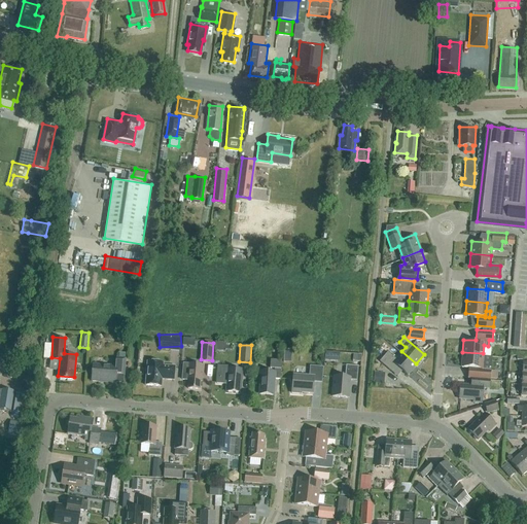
[(285,350),(285,362),(293,362),(294,350),(285,350)]
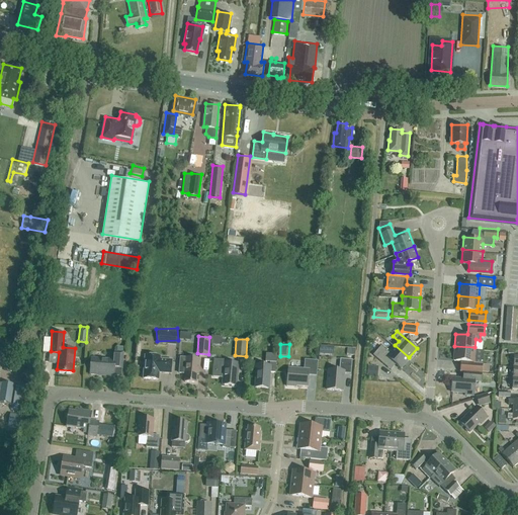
[(401,366),(409,357),(395,345),(390,351),(380,344),(373,353),(385,363),(391,357),(401,366)]
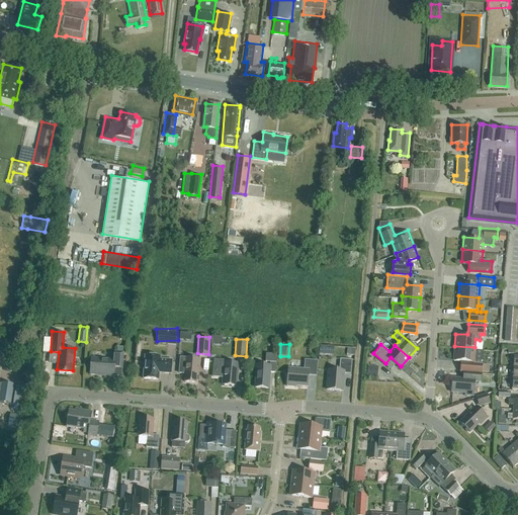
[(454,346),(453,358),(460,359),(459,369),(462,369),(481,371),(482,362),(473,361),(473,360),(475,347),(454,346)]
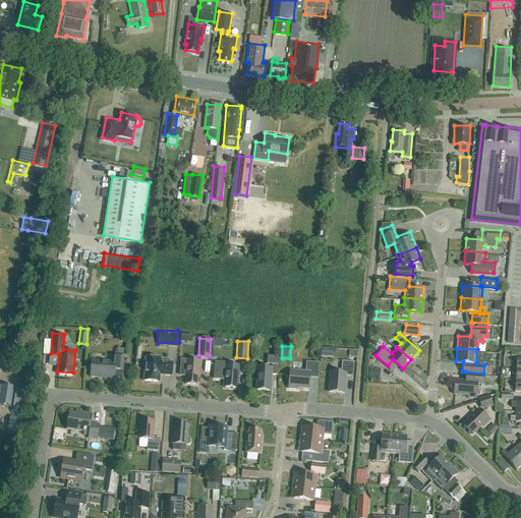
[(91,375),(114,377),(114,368),(122,368),(124,352),(115,352),(114,360),(92,358),(91,375)]
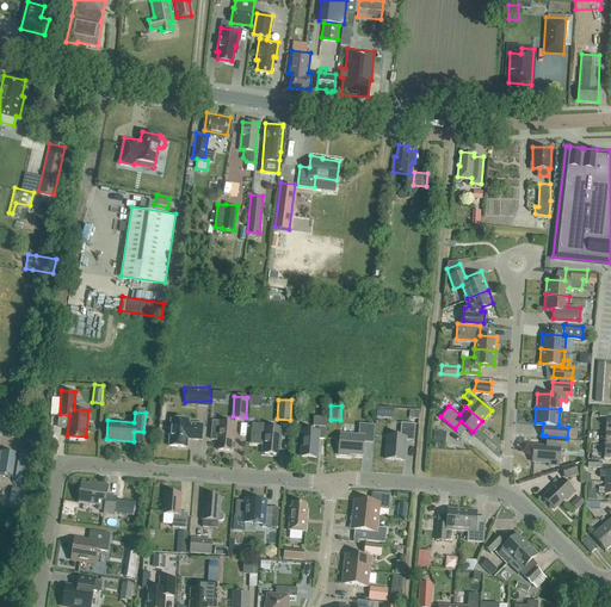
[(325,437),(327,415),(314,414),(313,423),(318,425),(318,428),(300,427),(300,438),(302,438),(301,453),(316,454),(318,435),(325,437)]
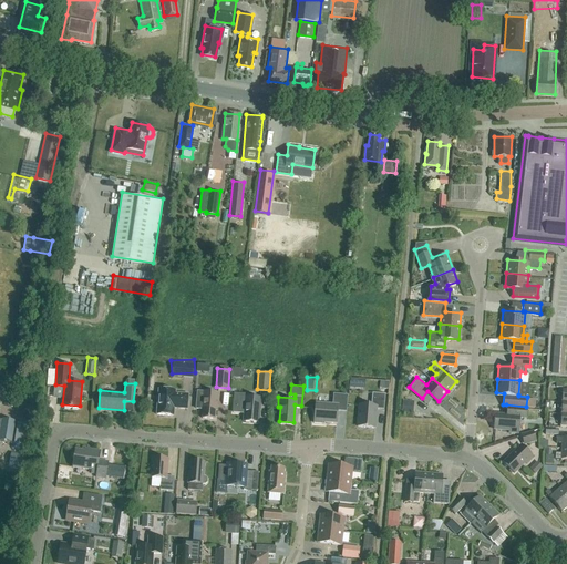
[(174,406),(187,407),(188,392),(175,391),(175,388),(158,387),(156,412),(173,413),(174,406)]
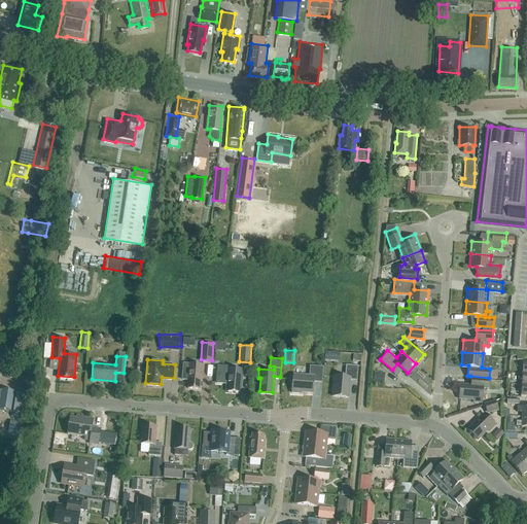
[(181,377),(187,378),(188,378),(187,386),(199,387),(200,379),(202,379),(203,363),(182,361),(181,377)]
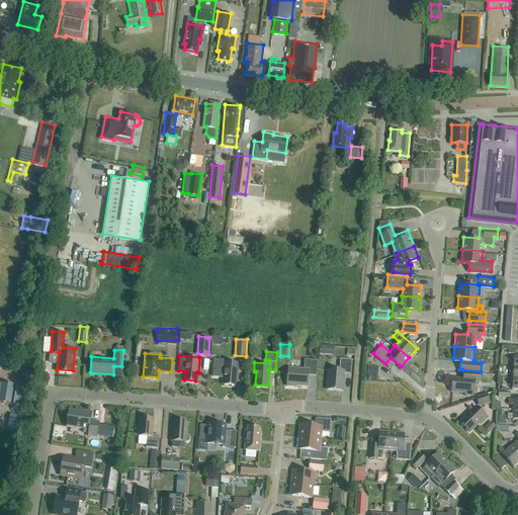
[(238,361),(223,360),(223,358),(213,357),(212,374),(224,375),(223,382),(236,383),(238,361)]
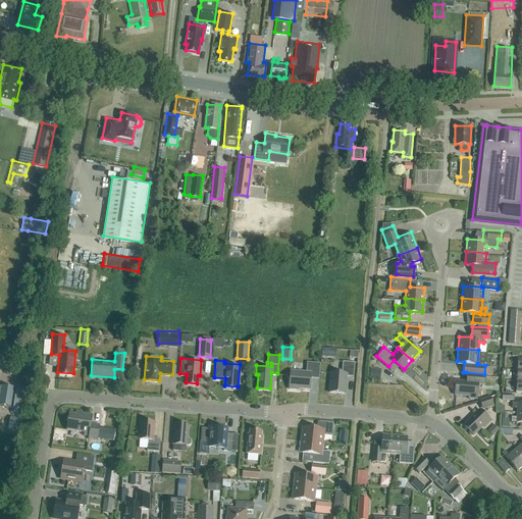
[(298,386),(309,387),(311,372),(319,373),(320,361),(307,360),(306,370),(291,368),(289,386),(298,387),(298,386)]
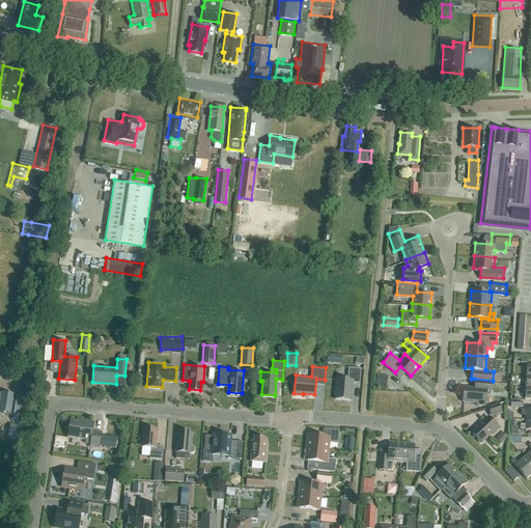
[(347,378),(337,378),(335,397),(351,398),(352,381),(359,381),(361,367),(348,366),(347,378)]
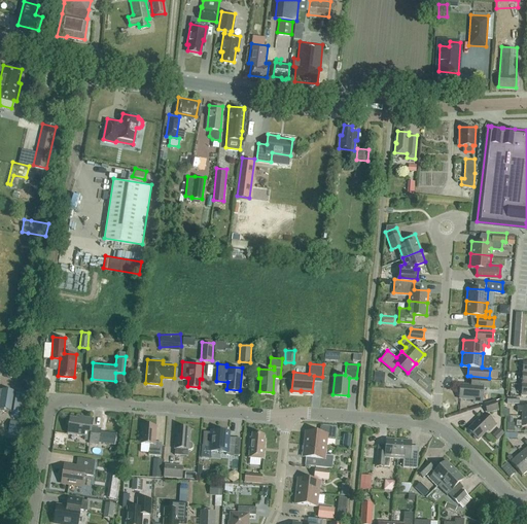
[(384,371),(374,370),(374,381),(384,381),(384,371)]
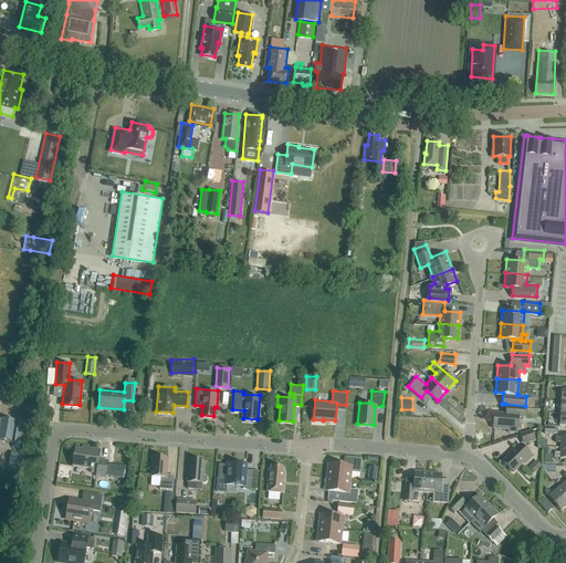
[(494,412),(493,426),(509,427),(507,429),(517,430),(519,415),(525,415),(525,406),(505,404),(505,413),(494,412)]
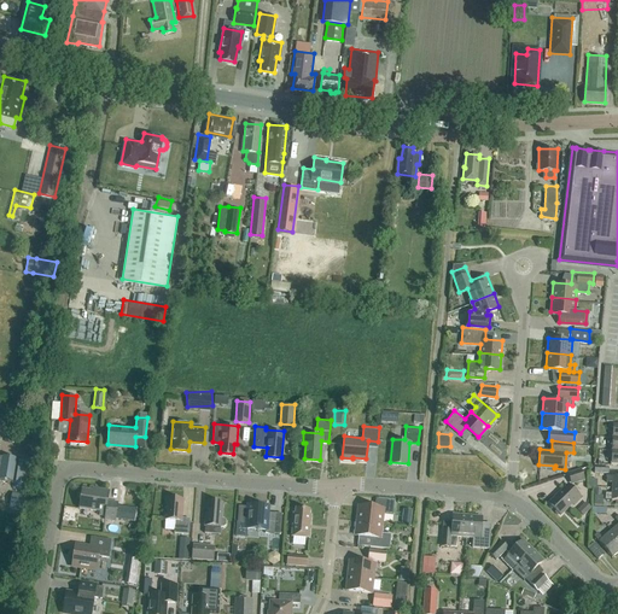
[(0,471),(0,475),(12,478),(16,456),(3,454),(0,471)]
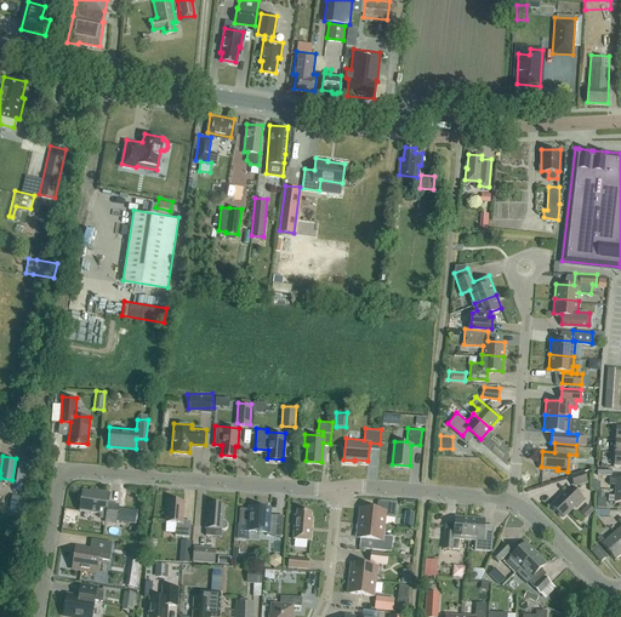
[(27,461),(23,461),(18,460),(16,481),(24,483),(27,461)]
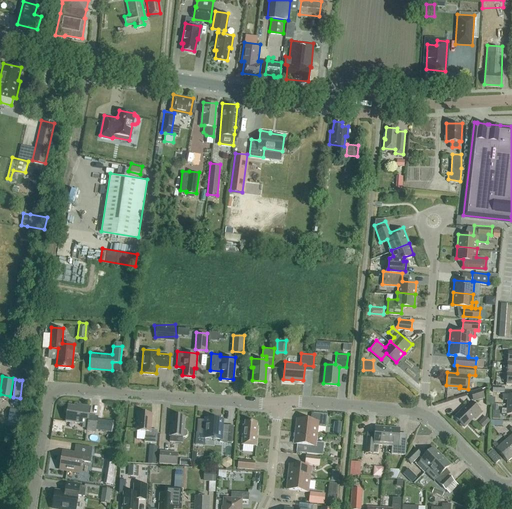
[(470,389),(473,399),(484,396),(481,386),(470,389)]
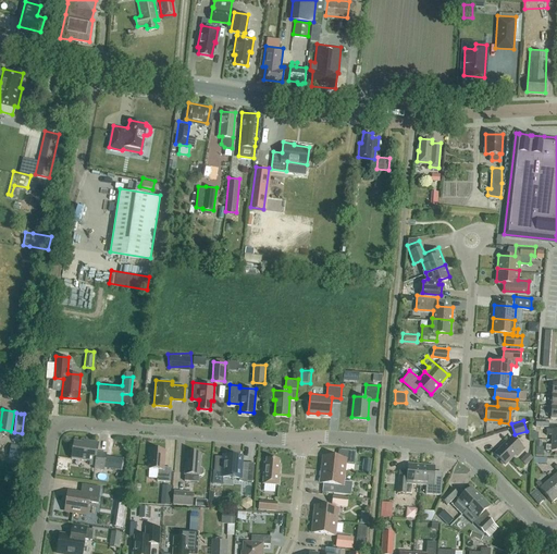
[(552,433),(552,438),(556,438),(556,427),(552,427),(552,428),(546,427),(546,433),(552,433)]
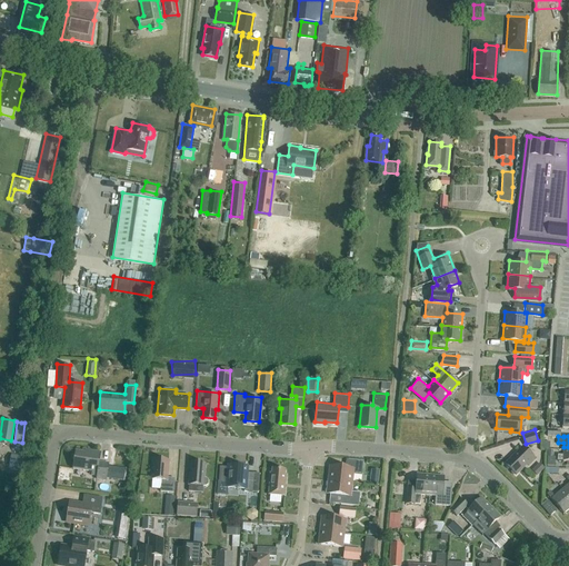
[(528,463),(535,457),(522,445),(506,462),(516,472),(527,462),(528,463)]
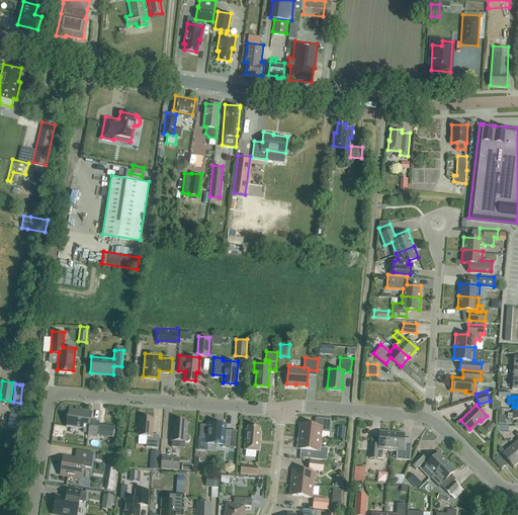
[(517,407),(513,407),(512,412),(507,411),(507,417),(512,417),(517,417),(517,407)]
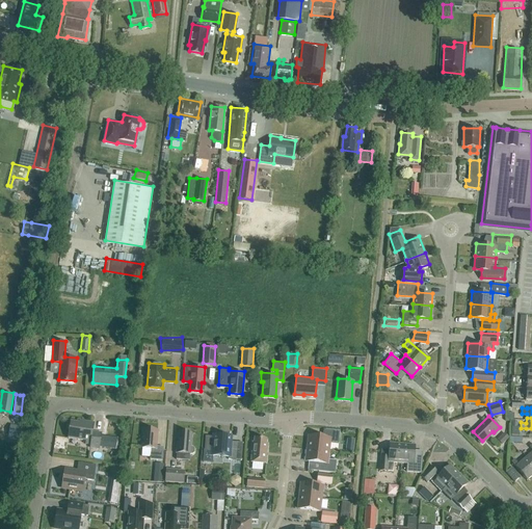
[(79,421),(71,419),(68,435),(86,439),(85,442),(90,442),(90,445),(99,447),(101,430),(92,429),(94,421),(80,419),(79,421)]
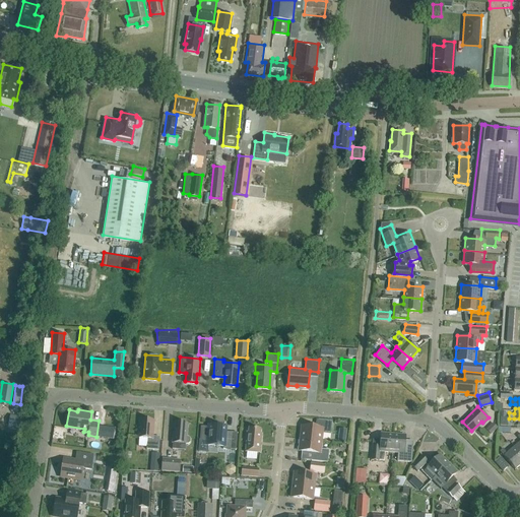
[(146,447),(158,448),(159,435),(152,434),(153,418),(140,417),(139,436),(147,437),(146,447)]
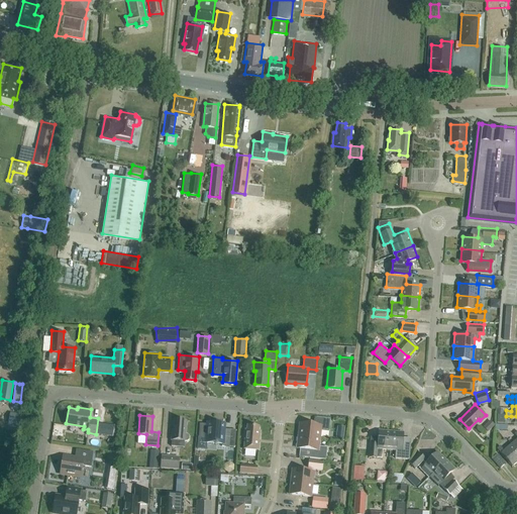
[(298,433),(319,436),(320,428),(328,429),(330,417),(314,415),(313,423),(300,421),(298,433)]
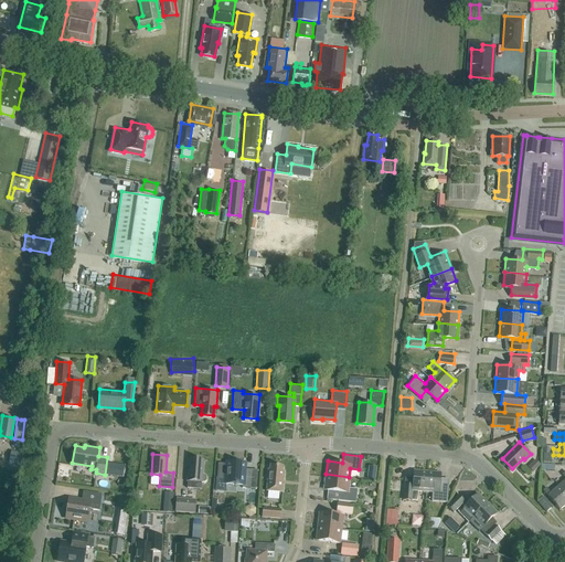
[(201,487),(202,479),(204,479),(206,478),(206,475),(204,473),(202,472),(203,458),(189,457),(187,486),(201,487)]
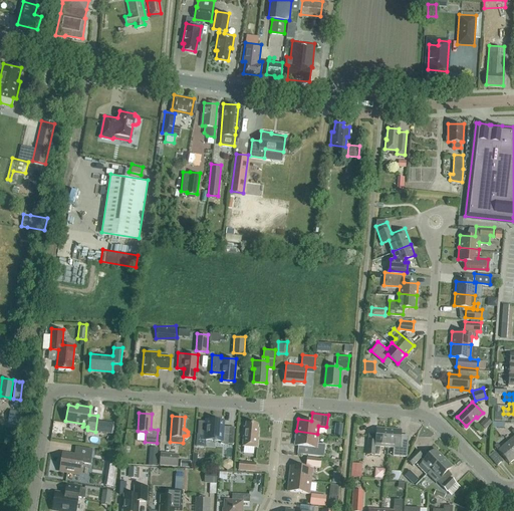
[(485,427),(492,421),(487,416),(480,422),(485,427)]
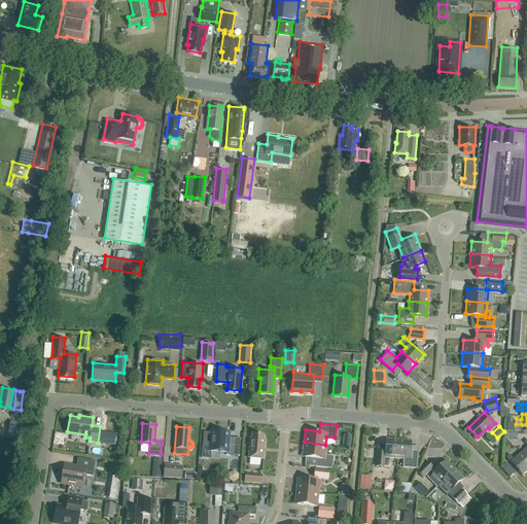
[(202,445),(211,445),(210,449),(226,450),(225,452),(239,454),(241,437),(227,435),(229,430),(212,428),(212,430),(203,429),(202,445)]
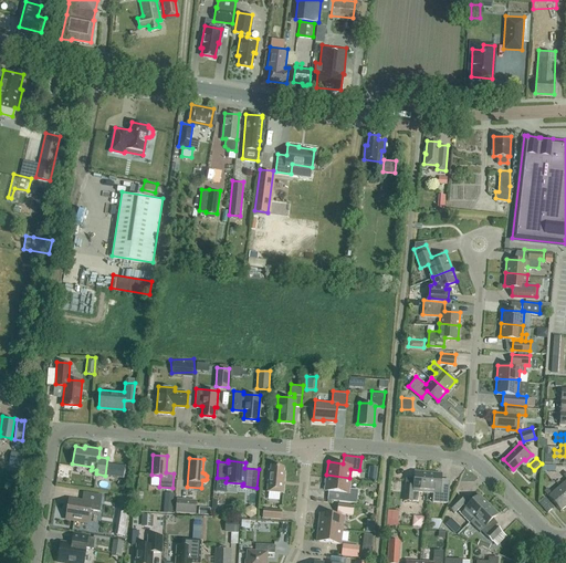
[(282,490),(284,470),(283,469),(283,465),(271,464),(271,468),(269,468),(268,489),(282,490)]
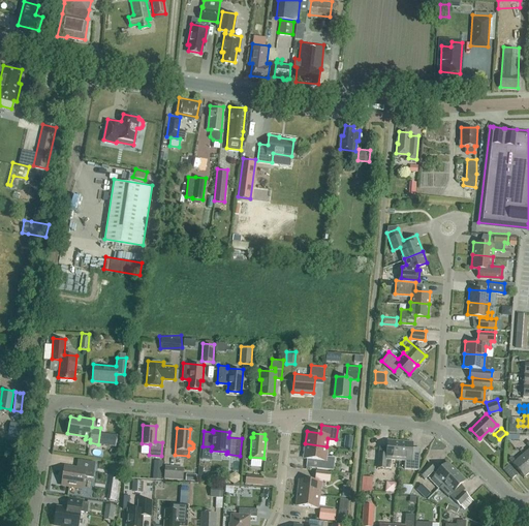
[(392,458),(399,458),(400,439),(387,438),(386,452),(379,452),(377,466),(391,466),(392,458)]
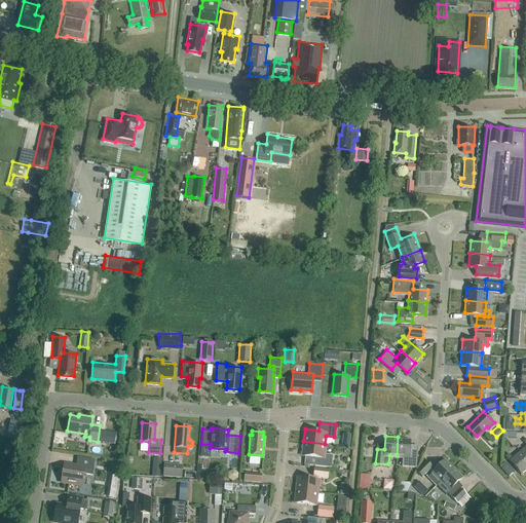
[(398,437),(397,455),(409,456),(410,438),(398,437)]
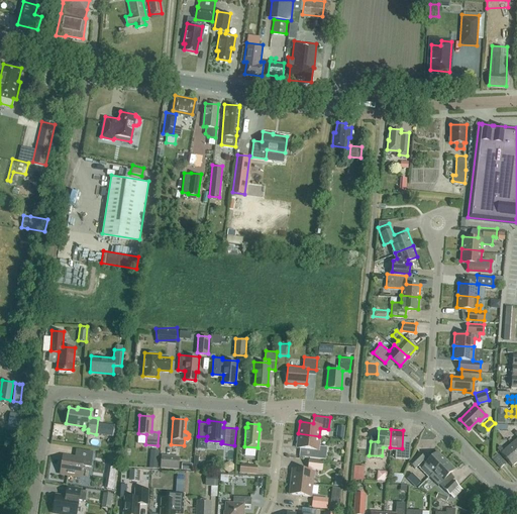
[(297,446),(310,447),(309,455),(325,457),(327,445),(318,444),(319,436),(298,433),(297,446)]
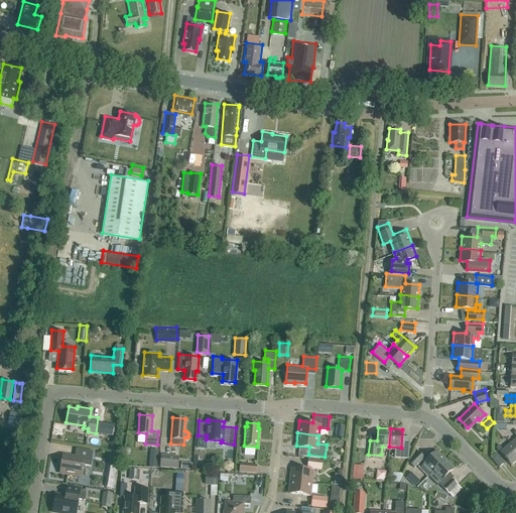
[(515,449),(510,441),(503,447),(499,442),(495,445),(510,464),(515,458),(515,449)]
